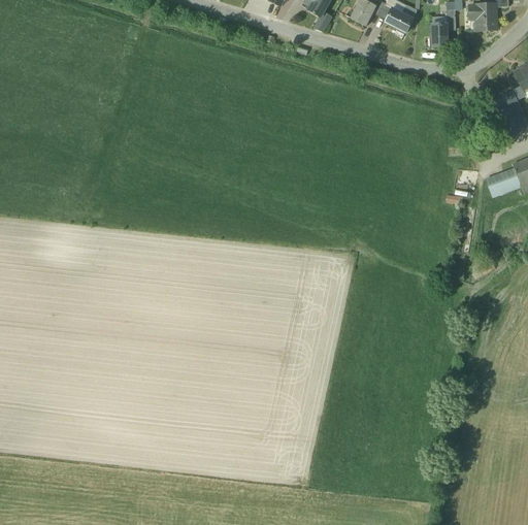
[(312,0),(308,8),(314,11),(312,11),(316,12),(321,15),(329,0),(312,0)]
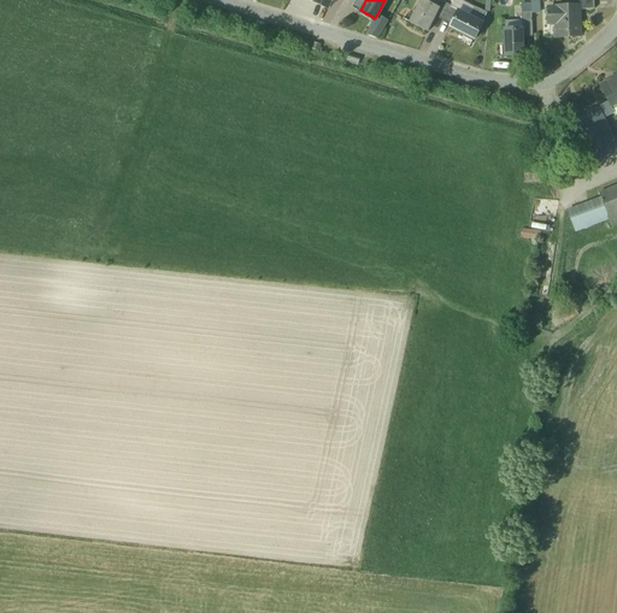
[(419,0),(415,10),(415,11),(410,21),(428,29),(433,18),(432,18),(439,5),(429,0),(419,0)]
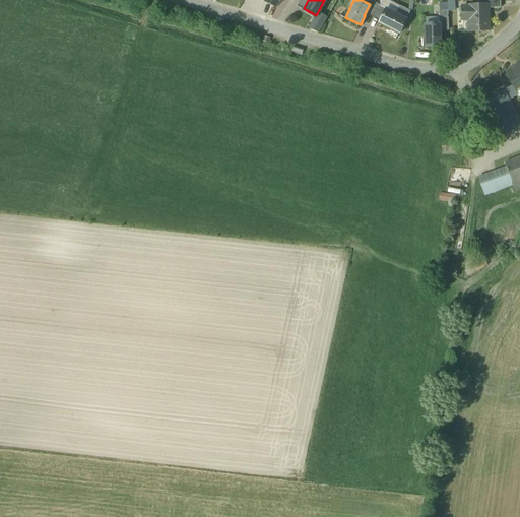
[(380,2),(375,0),(369,11),(374,13),(380,2)]
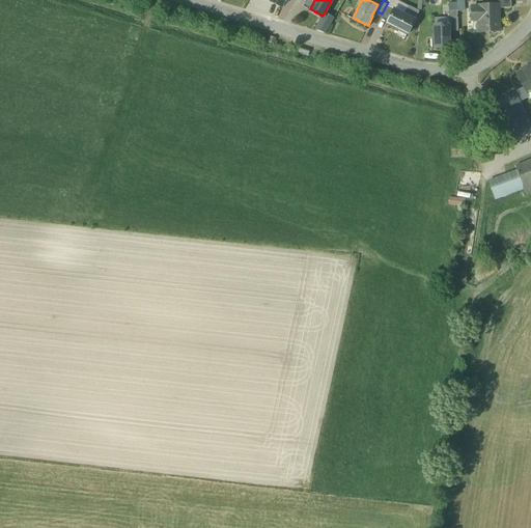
[(393,5),(388,2),(382,14),(389,18),(394,7),(395,7),(393,5)]
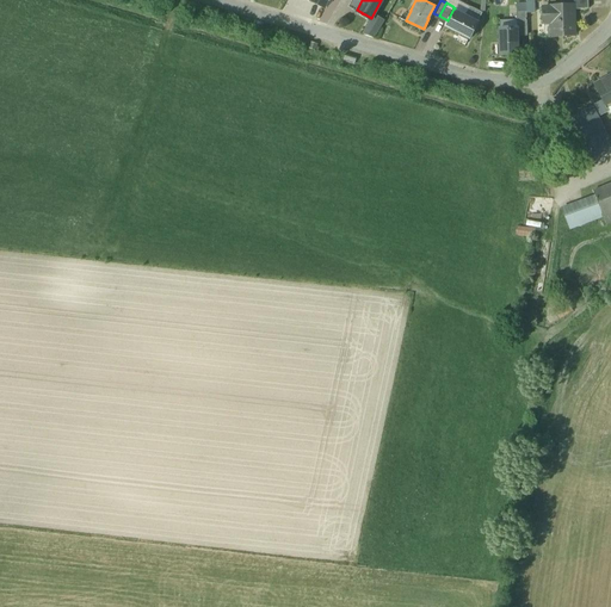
[(567,4),(551,4),(551,5),(543,5),(544,22),(545,22),(544,20),(551,19),(553,33),(574,32),(574,6),(573,2),(567,4)]
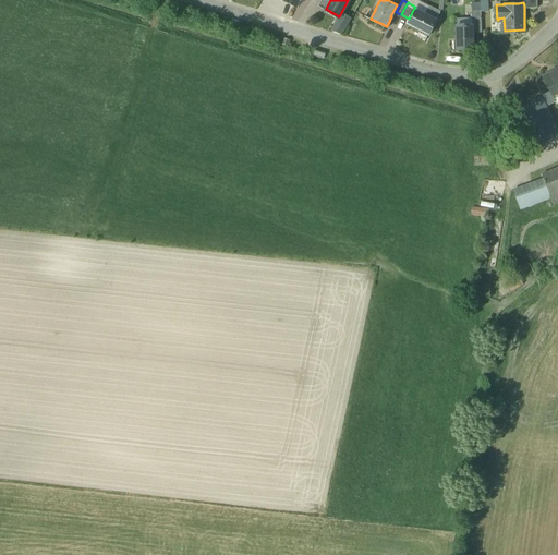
[(415,8),(414,8),(409,19),(408,22),(428,33),(436,17),(427,13),(426,14),(415,8)]
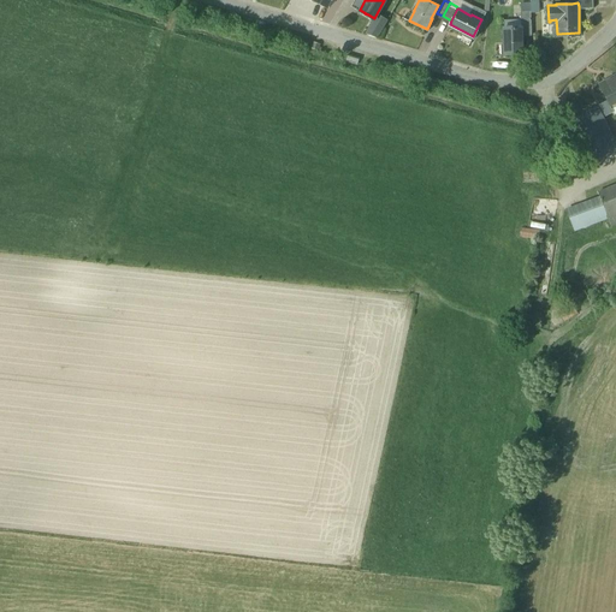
[(521,10),(521,18),(525,18),(525,31),(532,31),(531,10),(521,10)]
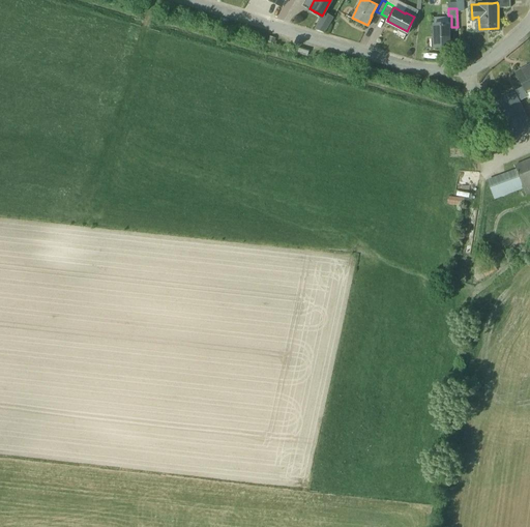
[(448,22),(434,23),(434,46),(449,45),(449,35),(448,22)]
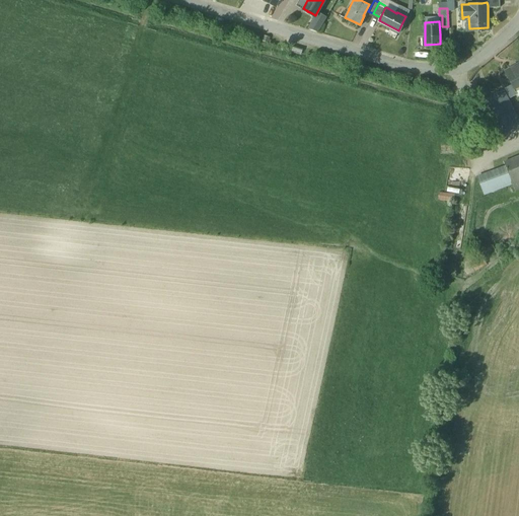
[(518,62),(505,70),(512,83),(503,88),(507,97),(517,92),(515,87),(518,84),(518,62)]
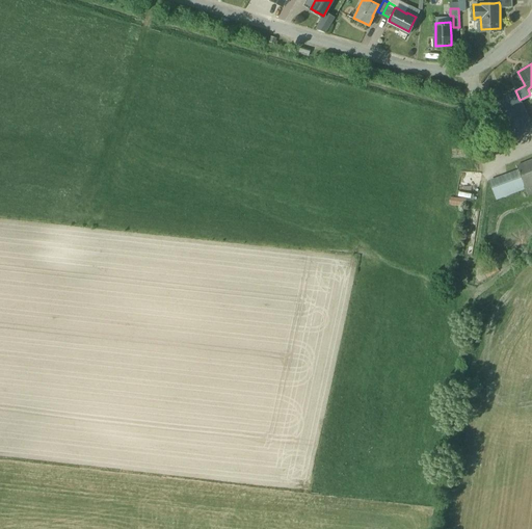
[(515,90),(494,102),(505,124),(527,112),(520,100),(515,90)]
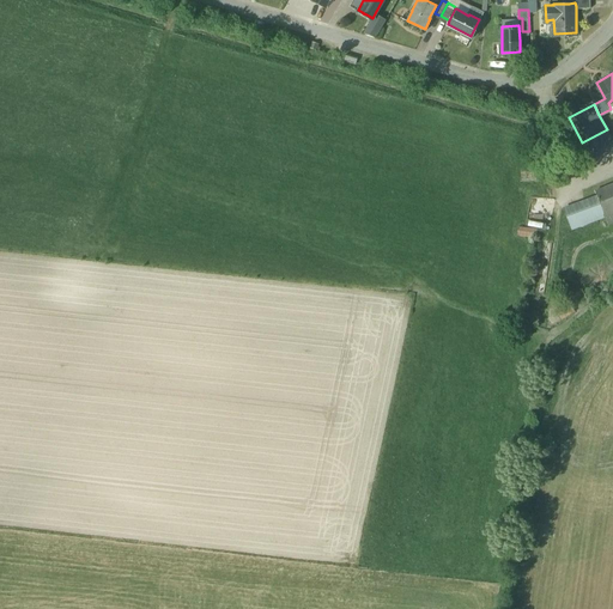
[(612,140),(607,129),(582,142),(590,158),(612,145),(612,140)]
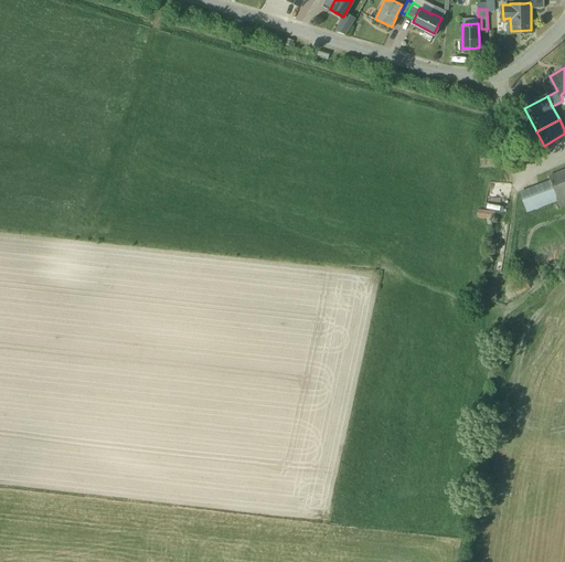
[(564,167),(548,173),(551,180),(554,189),(564,184),(564,167)]
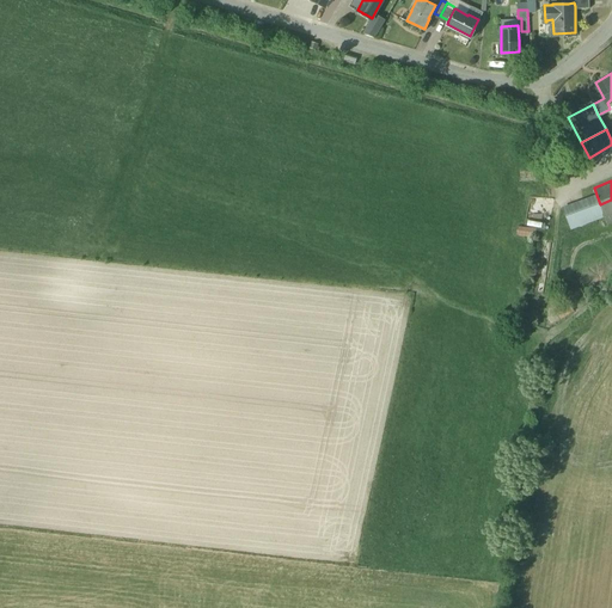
[(611,200),(600,204),(597,195),(564,207),(571,225),(604,213),(607,221),(611,219),(611,200)]
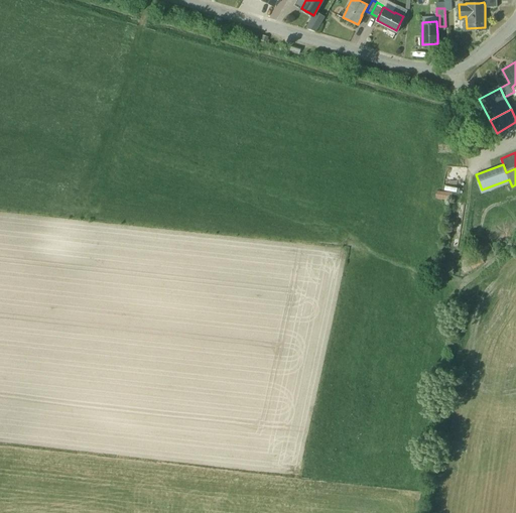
[(475,254),(468,259),(472,266),(483,259),(477,250),(473,252),(475,254)]
